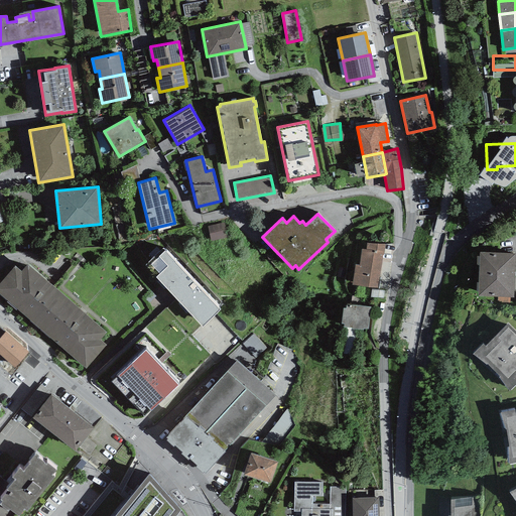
[(226,222),(210,226),(213,241),(229,237),(226,222)]
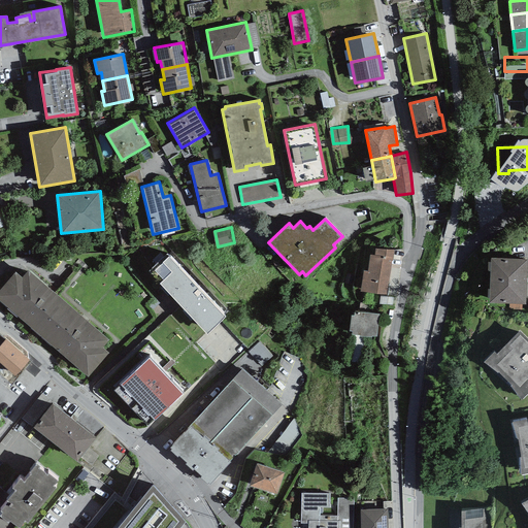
[(394,251),(374,248),(373,255),(370,255),(368,271),(363,271),(360,291),(370,292),(370,293),(386,295),(391,261),(392,261),(394,251)]
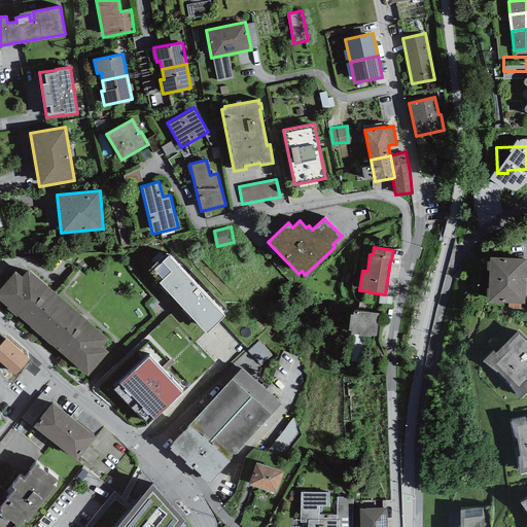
[(224,315),(167,252),(148,270),(207,334),(224,315)]
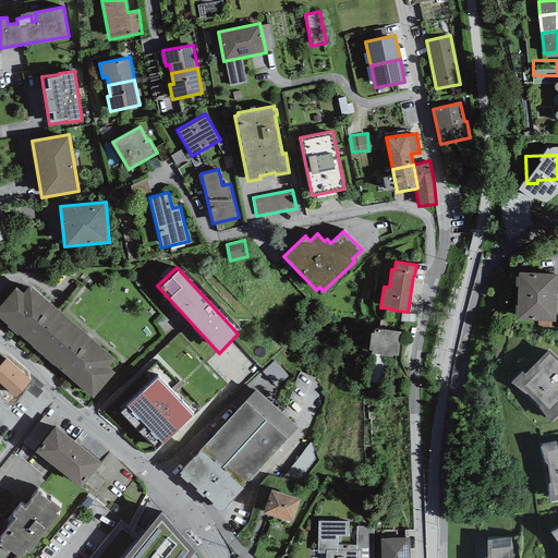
[(557,274),(518,273),(517,319),(556,320),(557,274)]
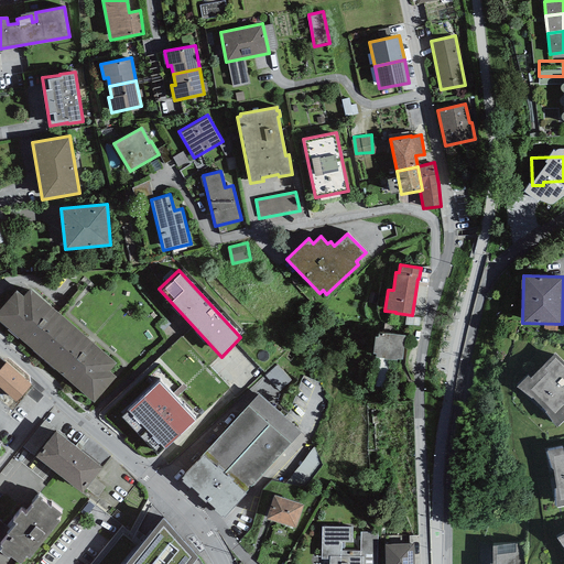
[(0,321),(94,402),(116,377),(109,371),(117,362),(30,289),(23,296),(15,290),(0,307),(0,321)]
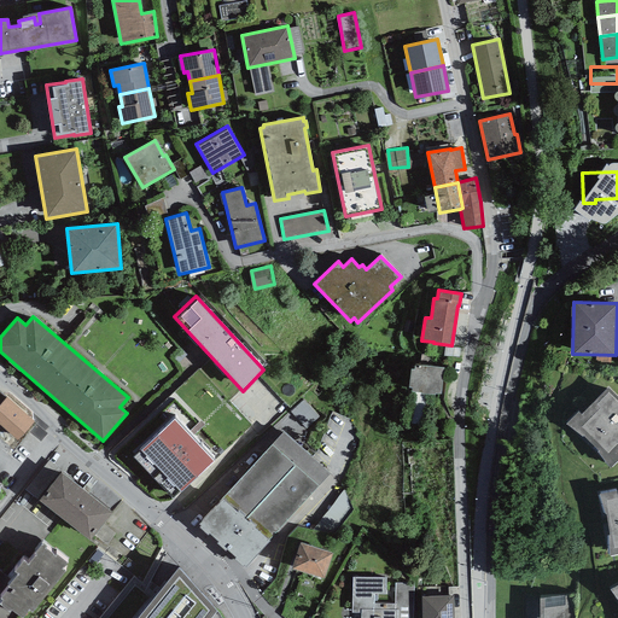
[(441,394),(443,367),(415,365),(414,368),(412,368),(409,386),(412,388),(412,391),(420,392),(420,394),(435,395),(435,394),(441,394)]
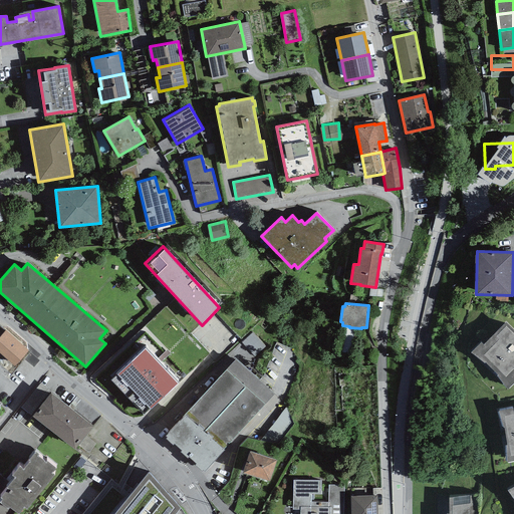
[(513,329),(506,322),(484,343),(481,340),(470,351),(507,389),(513,381),(513,329)]
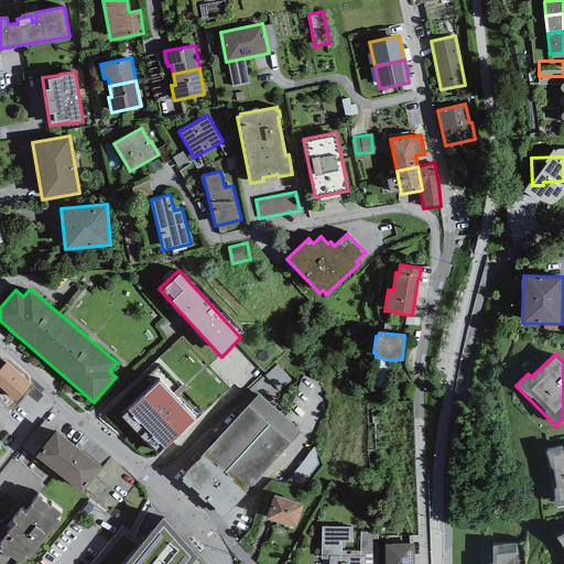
[(0,369),(0,387),(15,401),(31,386),(6,362),(0,369)]
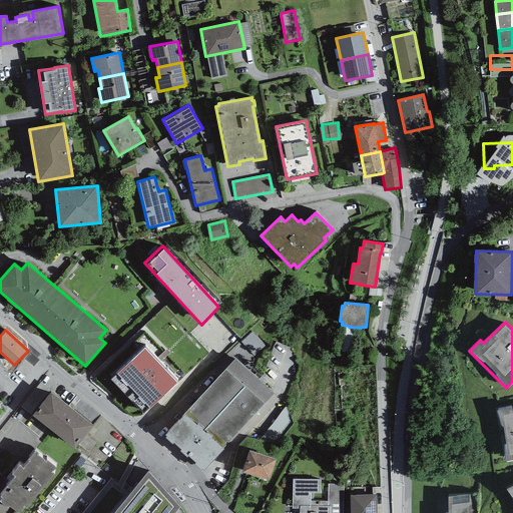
[(243,338),(255,354),(266,346),(252,330),(243,338)]
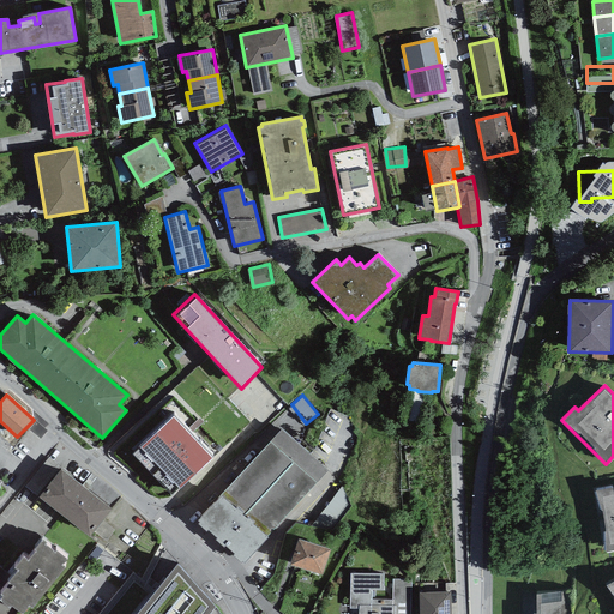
[(174,414),(132,453),(172,495),(212,457),(174,414)]
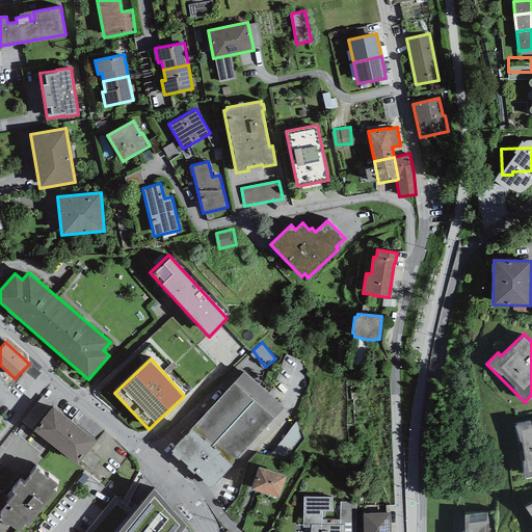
[(284,407),(243,372),(191,429),(171,451),(174,452),(171,453),(179,460),(180,458),(188,464),(186,468),(193,474),(195,472),(203,479),(201,481),(209,487),(210,486),(212,487),(232,466),(231,464),(284,407)]
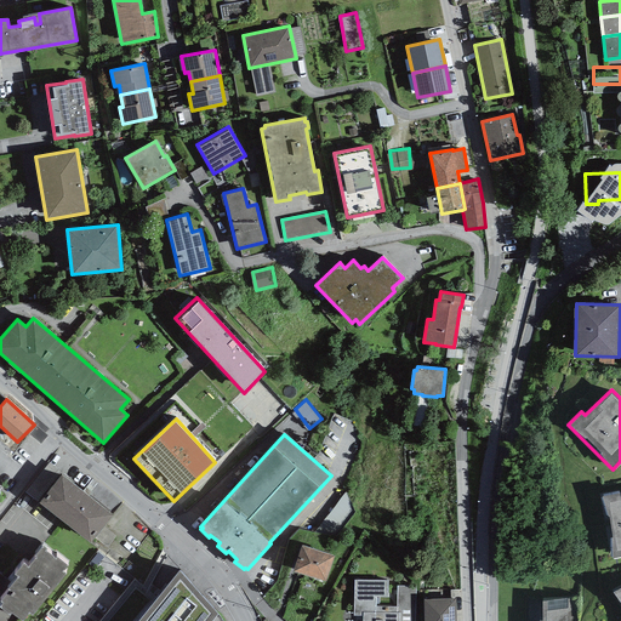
[(39,502),(62,473),(49,462),(24,493),(38,503),(39,502)]
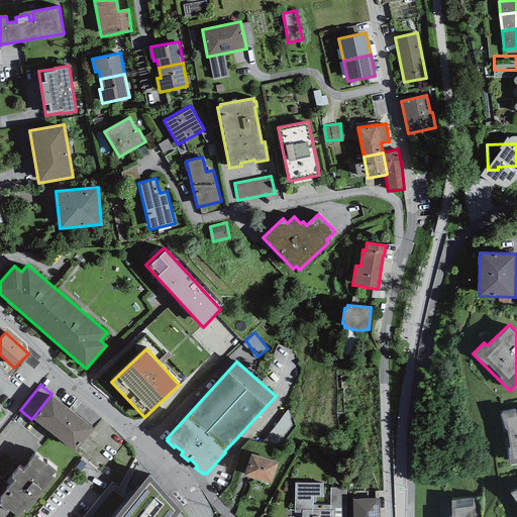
[(32,418),(76,451),(93,429),(52,394),(32,418)]
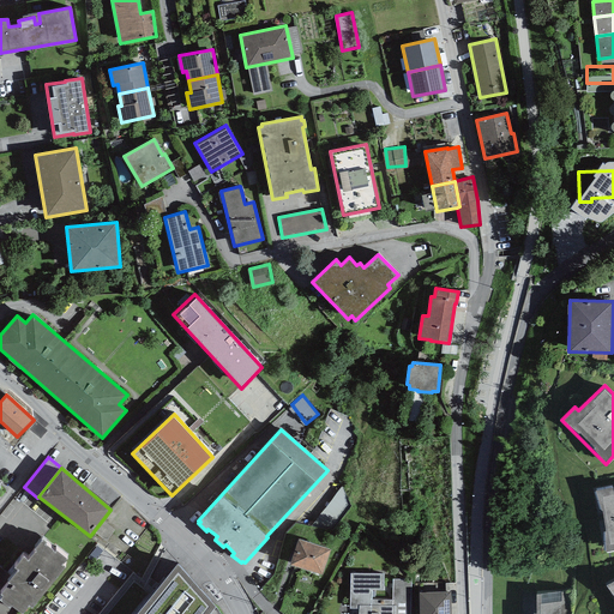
[(613,491),(612,486),(593,488),(603,553),(613,551),(613,491)]
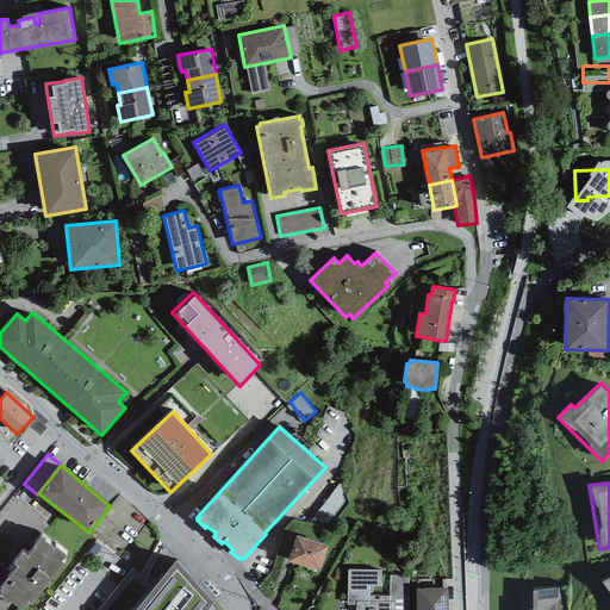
[(328,546),(296,535),(287,560),(321,571),(328,546)]
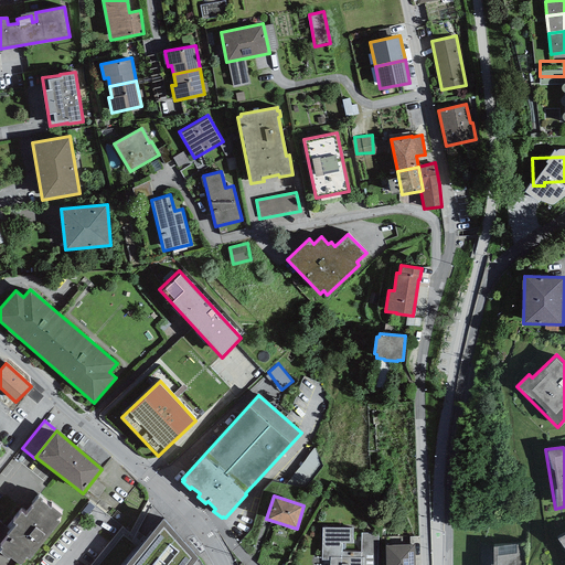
[(51,507),(39,497),(31,504),(33,505),(25,515),(21,512),(13,522),(16,524),(7,534),(8,535),(0,545),(2,547),(0,550),(0,552),(8,560),(10,557),(19,564),(20,564),(27,557),(29,560),(60,522),(57,520),(62,514),(51,505),(51,507)]
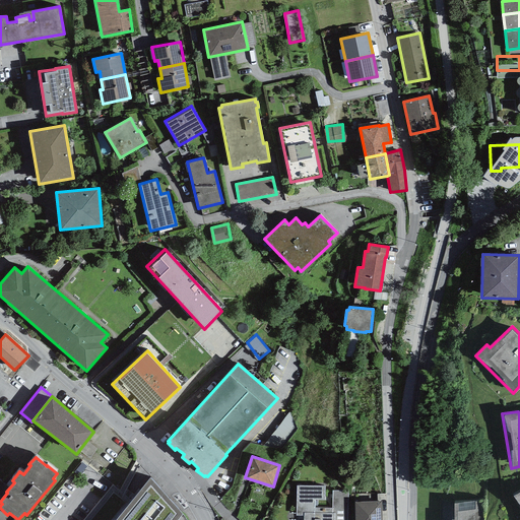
[(176,519),(182,514),(150,478),(115,519),(176,519)]
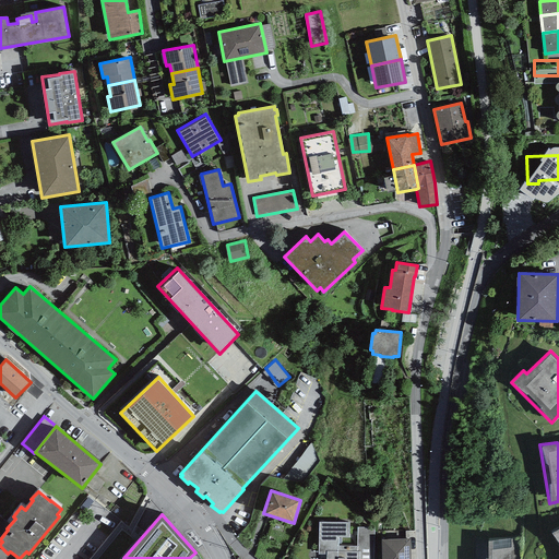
[(348,537),(348,523),(319,522),(319,554),(326,554),(325,558),(358,558),(359,551),(357,551),(357,546),(339,546),(339,537),(348,537)]
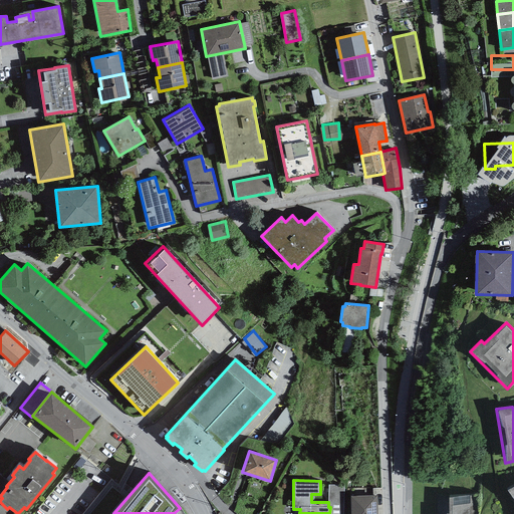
[(342,513),(343,485),(328,485),(328,502),(328,507),(330,507),(329,513),(342,513)]
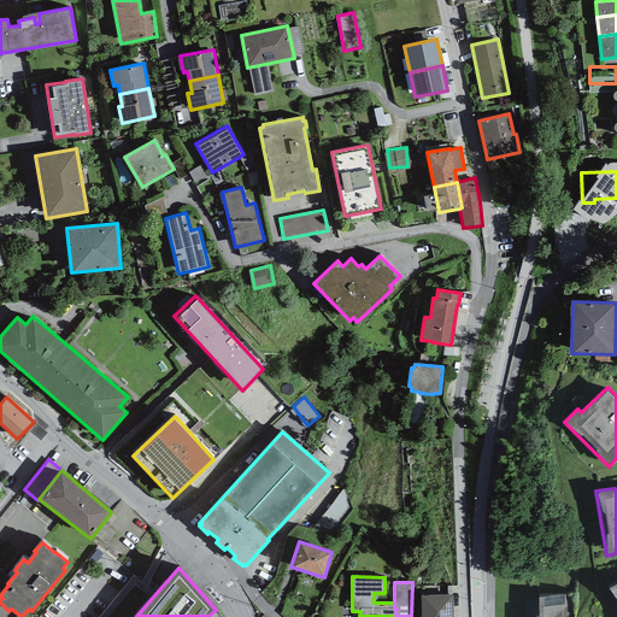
[(452,616),(452,594),(421,594),(421,616),(452,616)]
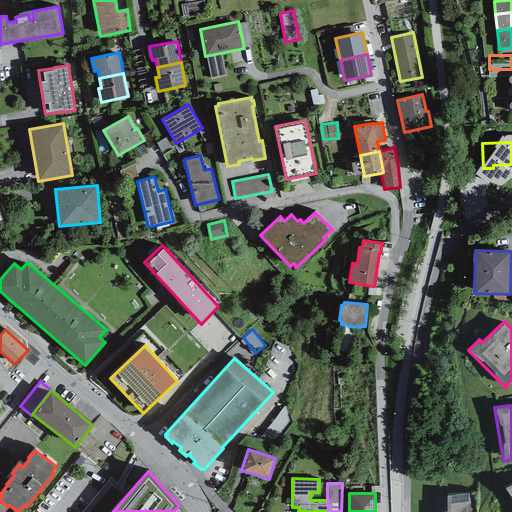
[(472,511),(473,494),(451,495),(447,495),(447,510),(444,510),(444,511),(472,511)]
